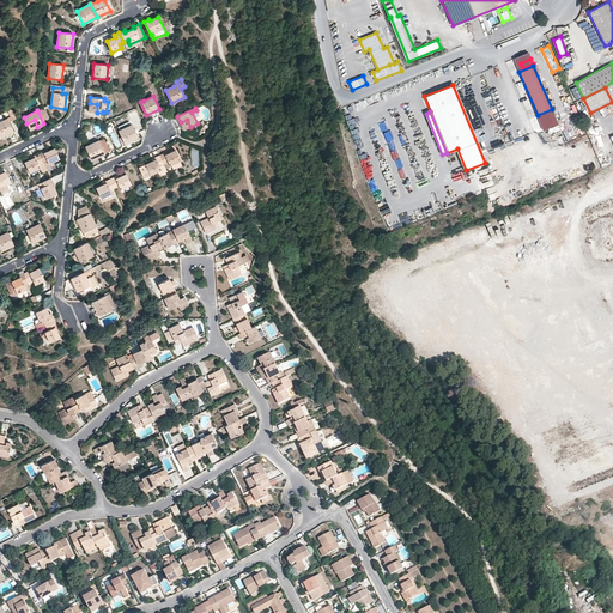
[(10,122),(7,117),(0,121),(0,137),(0,138),(14,131),(10,122)]
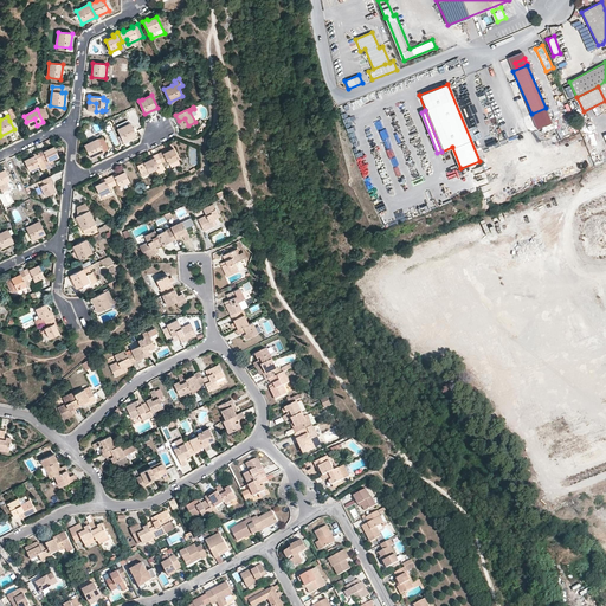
[(37,126),(34,118),(26,122),(30,129),(37,126)]
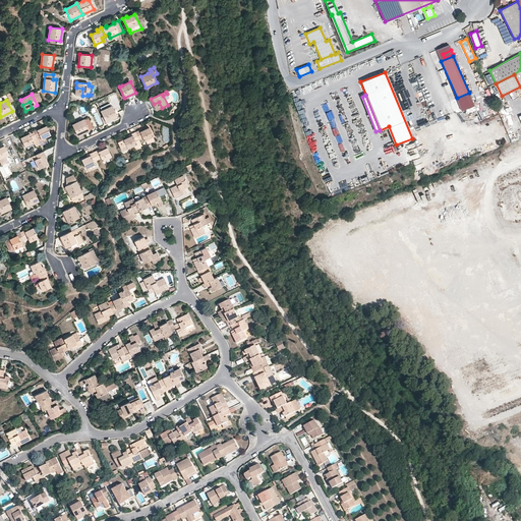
[(117,117),(112,106),(101,111),(104,117),(110,114),(112,119),(117,117)]
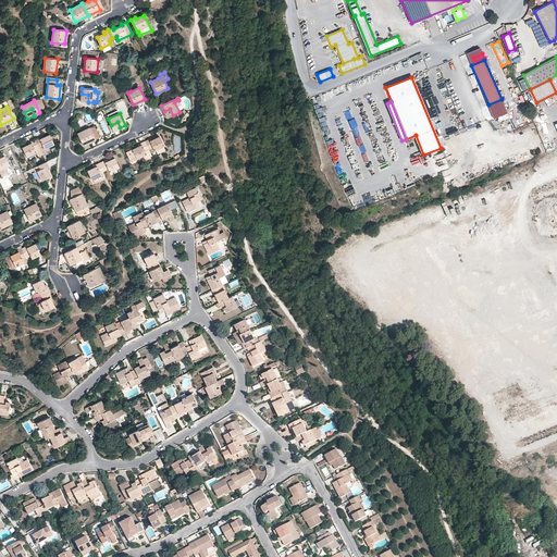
[(120,127),(118,122),(111,125),(113,131),(120,127)]
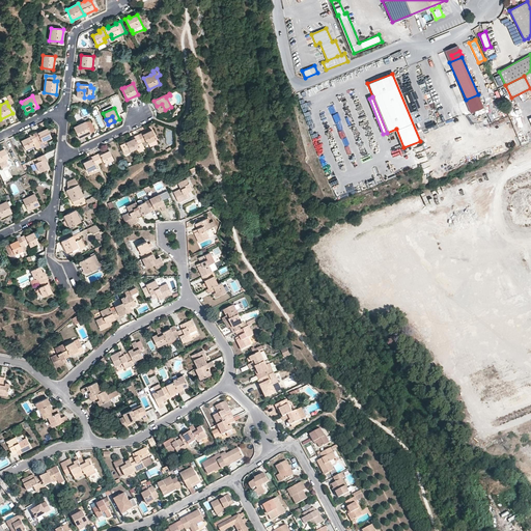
[(83,122),(74,128),(79,138),(90,133),(86,123),(90,121),(87,117),(84,118),(85,120),(85,121),(83,122)]
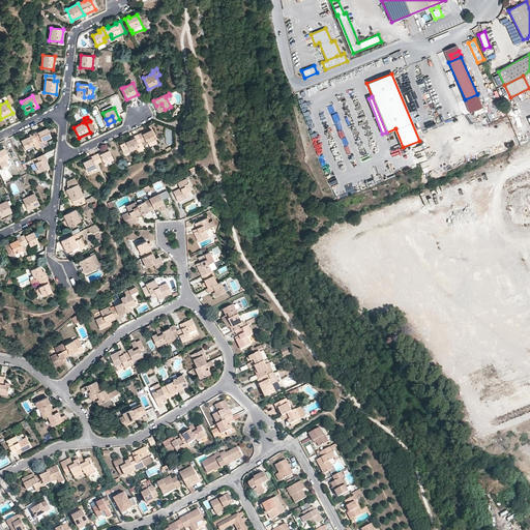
[(37,140),(40,139),(42,142),(51,137),(47,128),(41,131),(37,133),(37,130),(33,133),(37,140)]
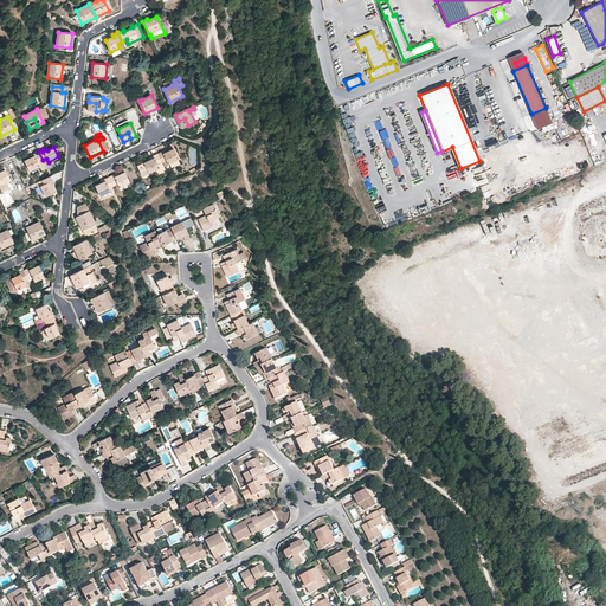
[(174,148),(167,152),(163,154),(162,152),(158,153),(162,162),(165,167),(169,165),(168,163),(179,159),(174,148)]
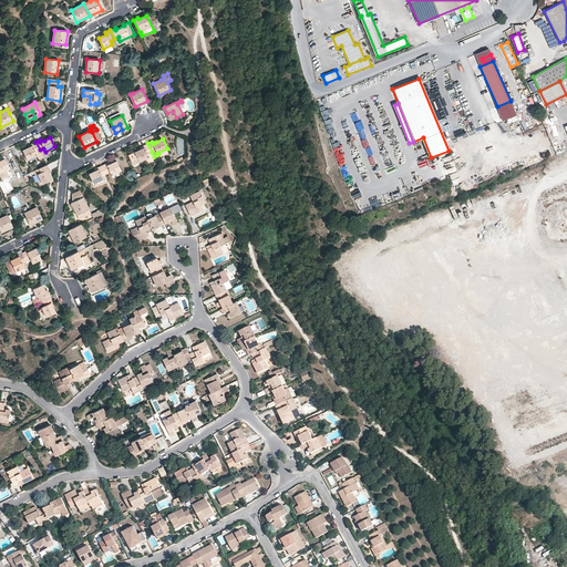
[(27,160),(38,155),(35,152),(40,150),(35,142),(32,144),(32,145),(29,147),(22,151),(27,160)]
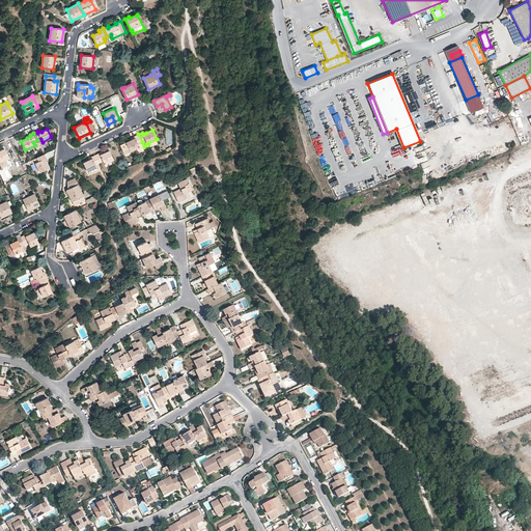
[(136,138),(132,140),(120,145),(124,155),(140,147),(139,144),(142,142),(138,134),(135,136),(136,138)]
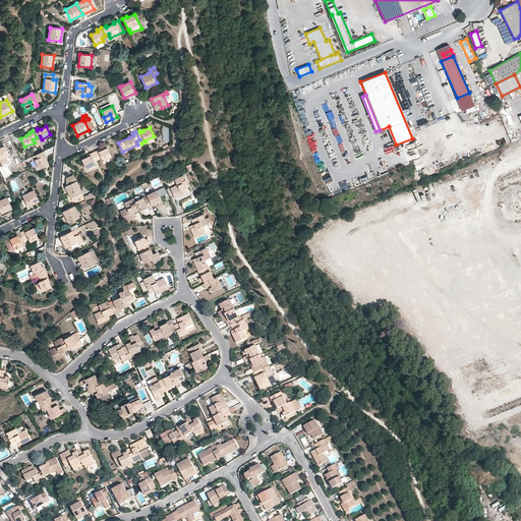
[(108,148),(102,151),(98,152),(98,151),(94,152),(98,160),(101,158),(103,161),(112,157),(108,148)]
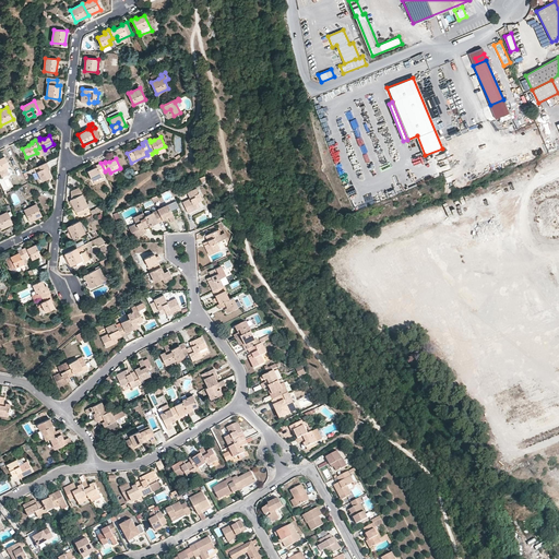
[(51,177),(48,170),(47,167),(48,166),(47,163),(35,168),(39,177),(42,181),(51,177)]
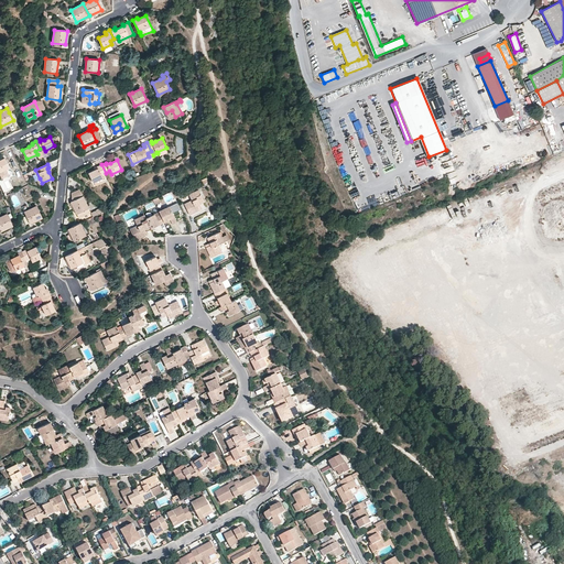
[(98,166),(98,169),(95,170),(89,173),(93,182),(102,177),(101,175),(106,173),(101,164),(98,166)]
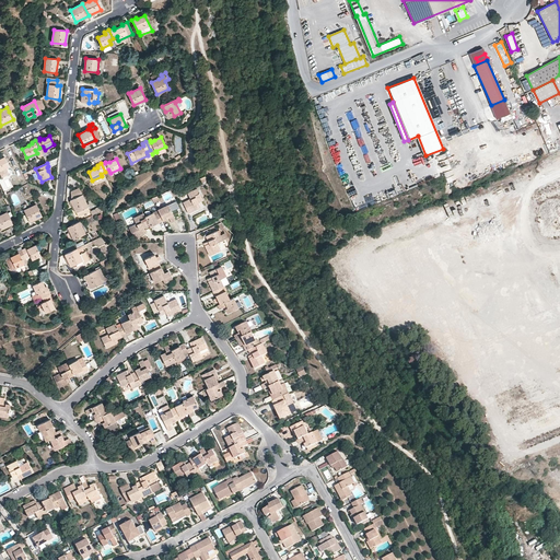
[(197,188),(187,193),(190,199),(184,202),(184,203),(188,213),(198,208),(196,203),(198,202),(203,200),(197,188)]
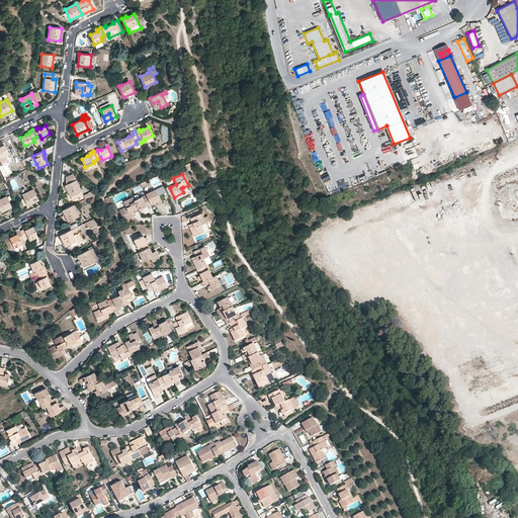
[(72,199),(83,194),(76,180),(65,185),(72,199)]
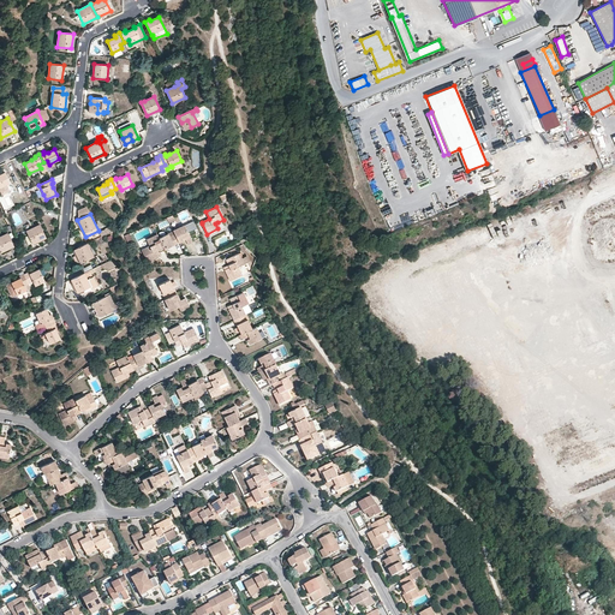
[(46,237),(40,225),(27,231),(33,244),(46,237)]
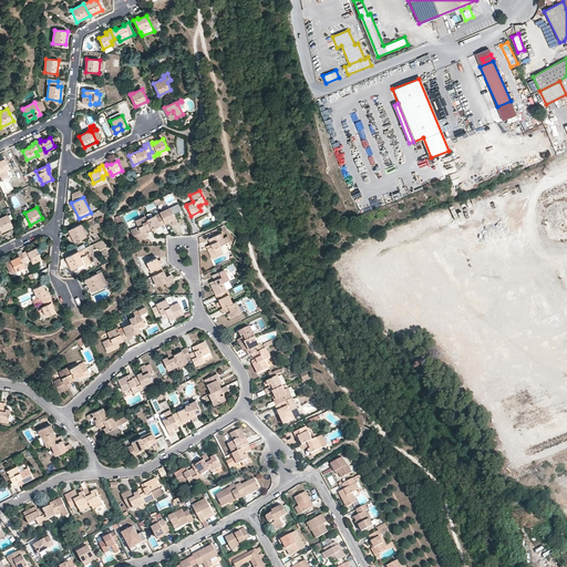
[(169,222),(168,219),(169,218),(171,220),(173,225),(177,223),(171,207),(160,212),(162,216),(165,224),(169,222)]
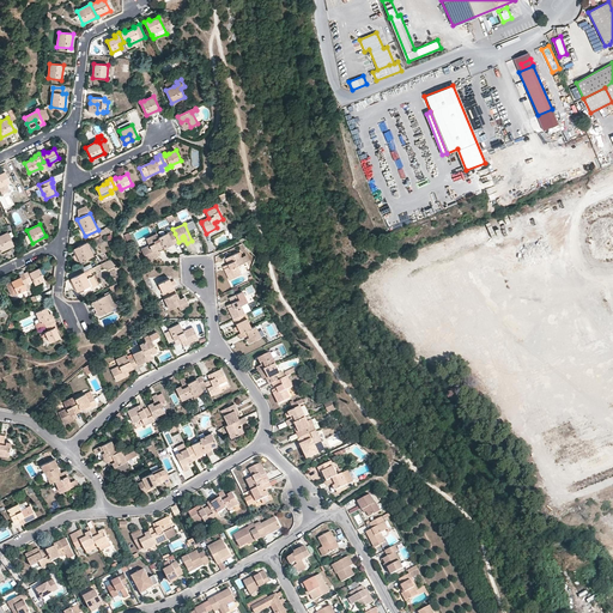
[(13,246),(7,232),(0,236),(0,250),(0,252),(13,246)]
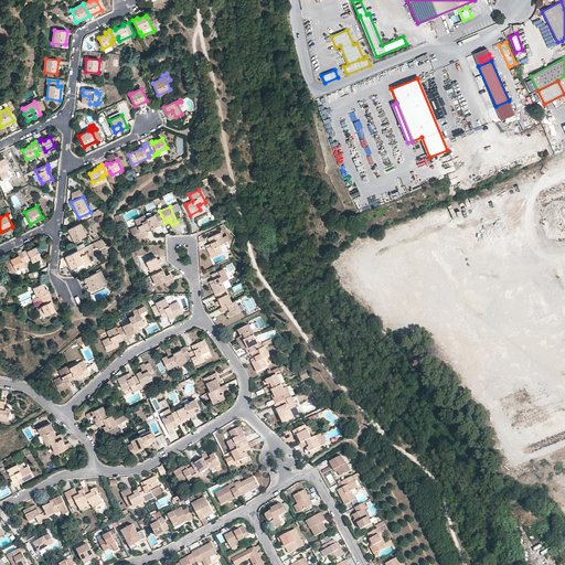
[(150,227),(151,228),(160,224),(160,225),(164,223),(161,215),(157,217),(155,214),(146,219),(150,227)]
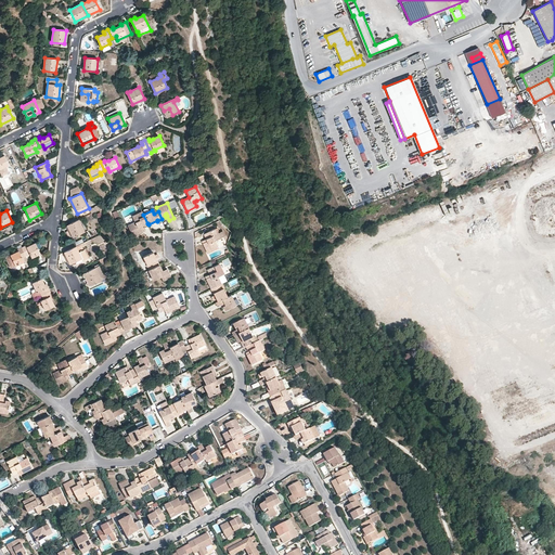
[(132,216),(136,222),(128,226),(133,236),(143,231),(141,227),(143,226),(147,223),(143,215),(142,211),(132,216)]
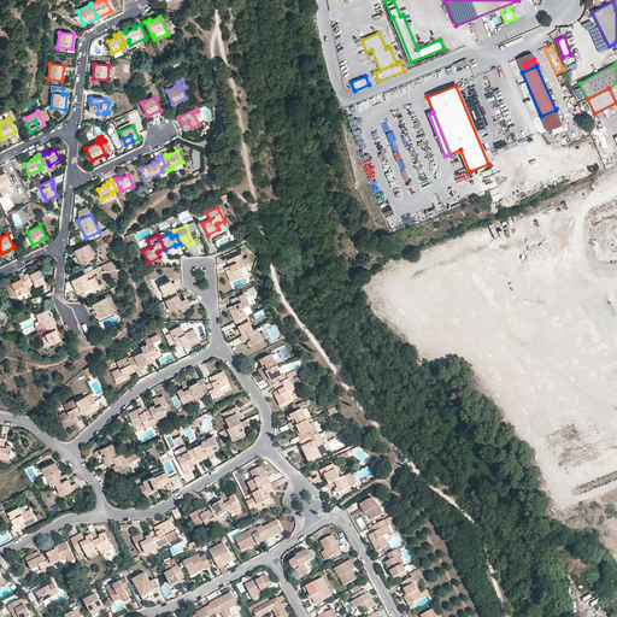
[(94,257),(87,244),(75,251),(77,256),(74,257),(77,264),(80,263),(81,264),(94,257)]
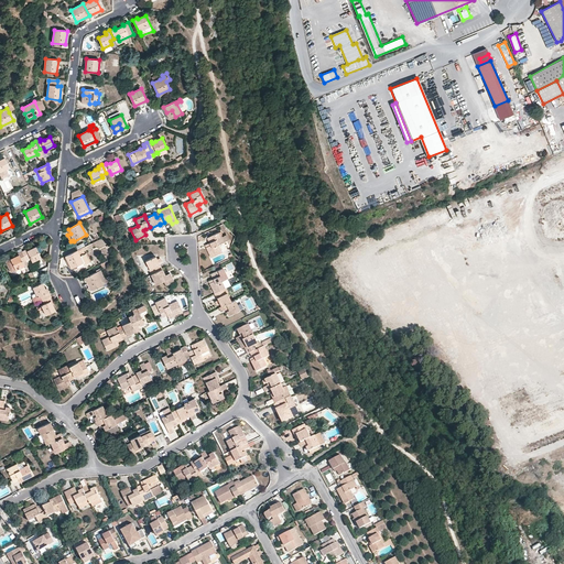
[(221,237),(219,232),(207,238),(209,242),(210,245),(206,247),(212,257),(227,249),(224,242),(225,241),(229,239),(227,235),(221,237)]
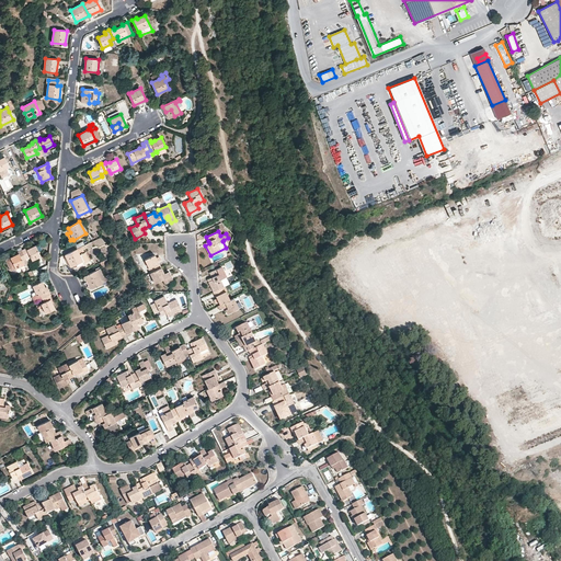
[(35,245),(31,248),(26,250),(26,248),(22,250),(26,258),(26,259),(30,256),(32,260),(41,255),(35,245)]
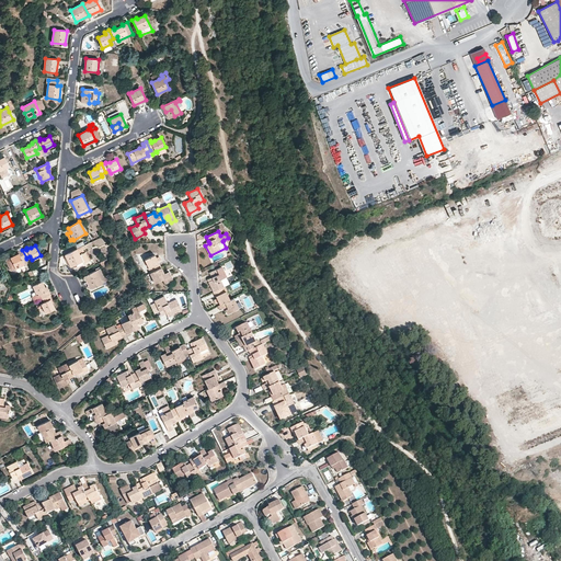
[(84,252),(80,254),(79,252),(81,252),(79,248),(65,254),(67,260),(68,260),(70,262),(68,263),(70,267),(83,261),(83,262),(89,260),(84,252)]
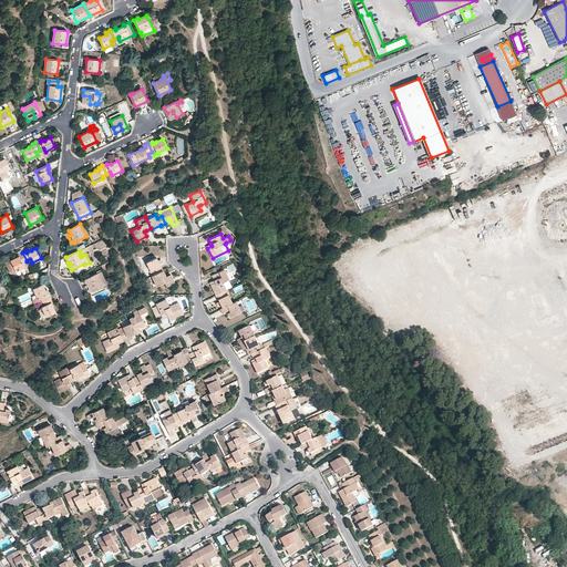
[(19,255),(19,256),(14,258),(6,263),(11,272),(16,270),(24,266),(22,263),(27,260),(22,253),(19,255)]
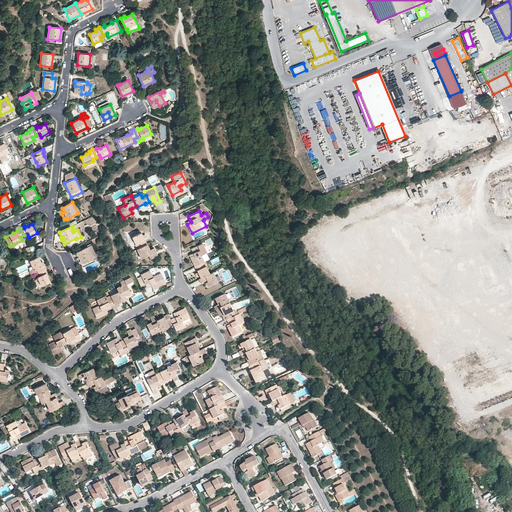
[(147,244),(144,238),(143,235),(141,232),(132,237),(138,249),(147,244)]
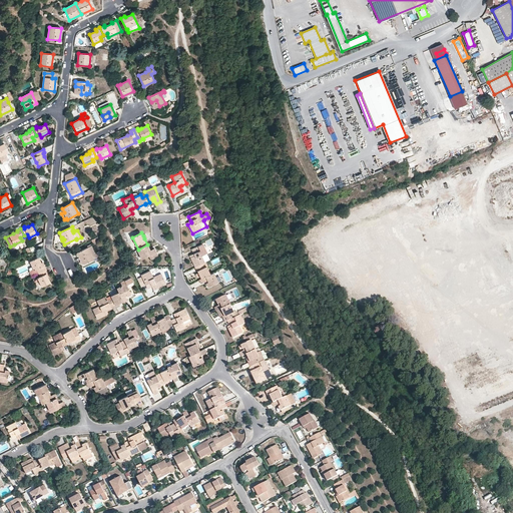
[(202,264),(204,262),(201,254),(206,252),(202,243),(191,249),(193,253),(190,255),(195,267),(202,264)]
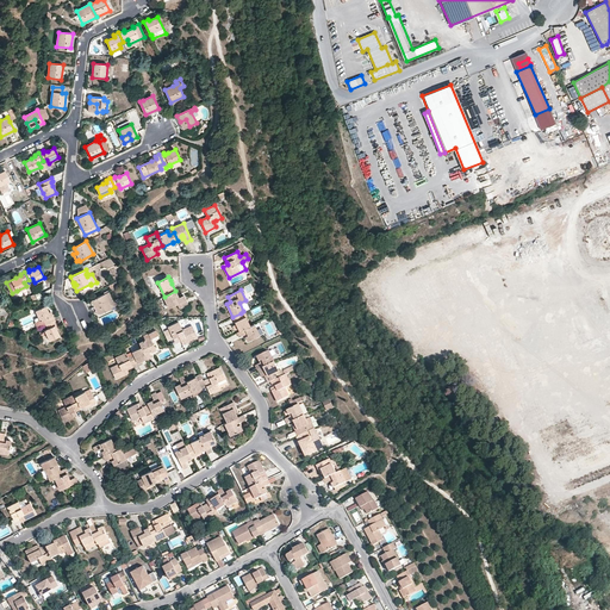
[(179,298),(176,299),(175,297),(178,296),(175,291),(165,297),(163,297),(168,307),(178,304),(186,299),(184,294),(179,298)]
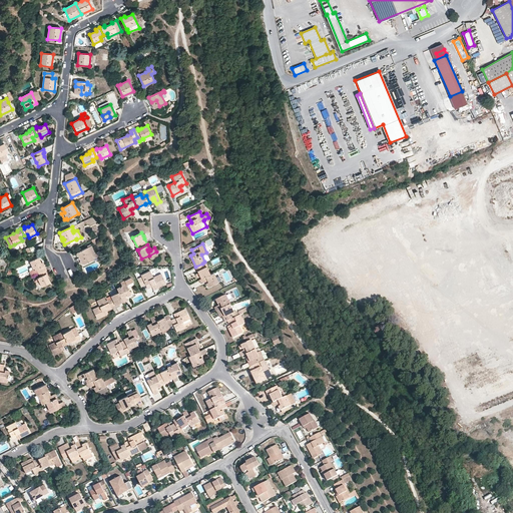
[(95,252),(92,245),(77,252),(79,258),(81,257),(83,260),(81,261),(82,264),(93,259),(91,254),(95,252)]
